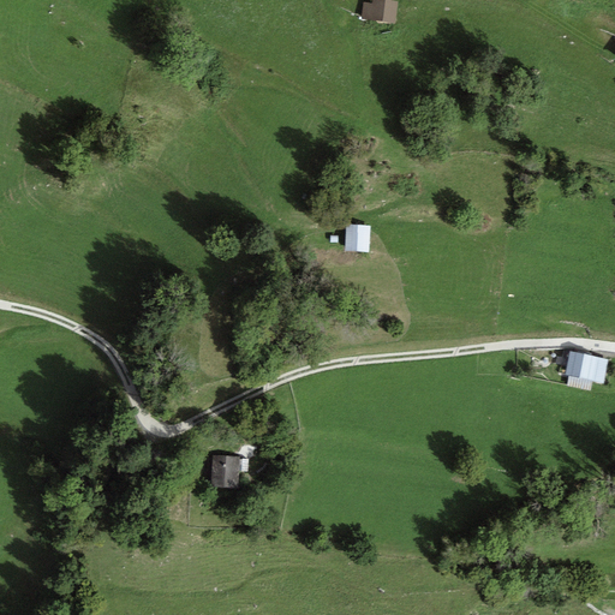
[(372,0),(372,4),(363,1),(360,18),(396,24),(399,1),(387,0),(372,0)]
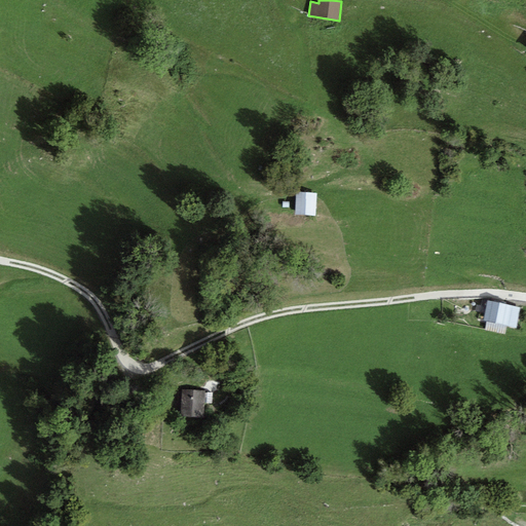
[(317,193),(297,192),(295,215),(316,216),(317,193)]
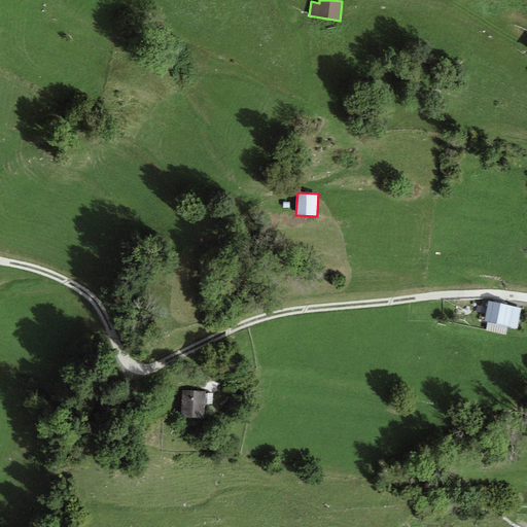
[(522,308),(488,301),(484,321),(488,322),(508,326),(517,328),(522,308)]
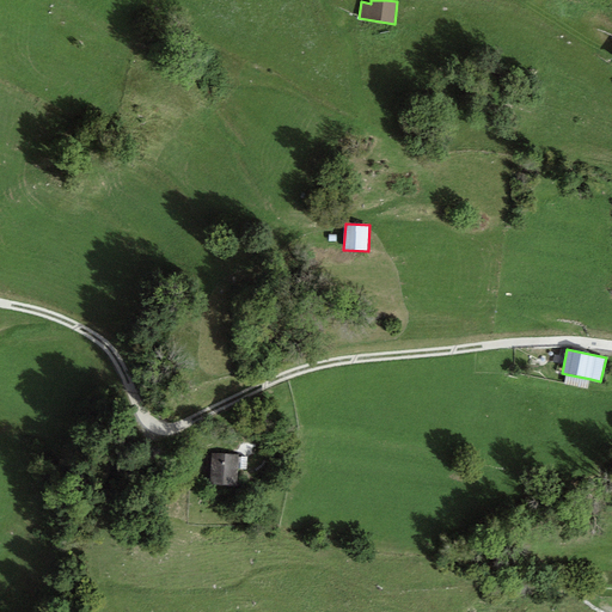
[(591,379),(567,374),(564,385),(588,390),(591,379)]
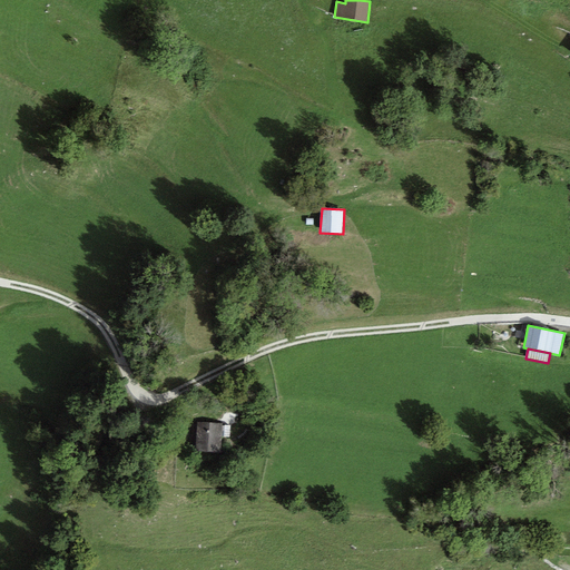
[(223,424),(197,422),(196,452),(222,453),(223,424)]
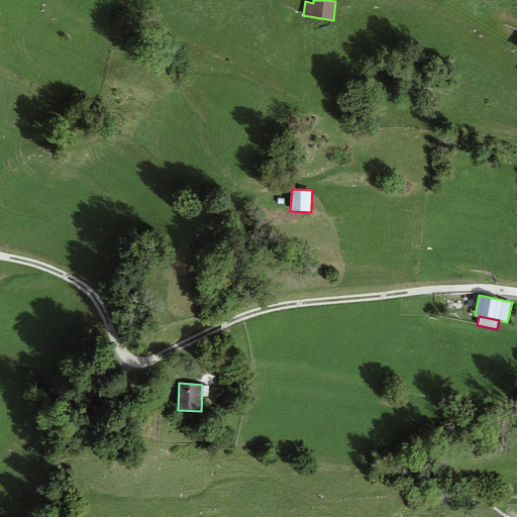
All buildings are outlined.
